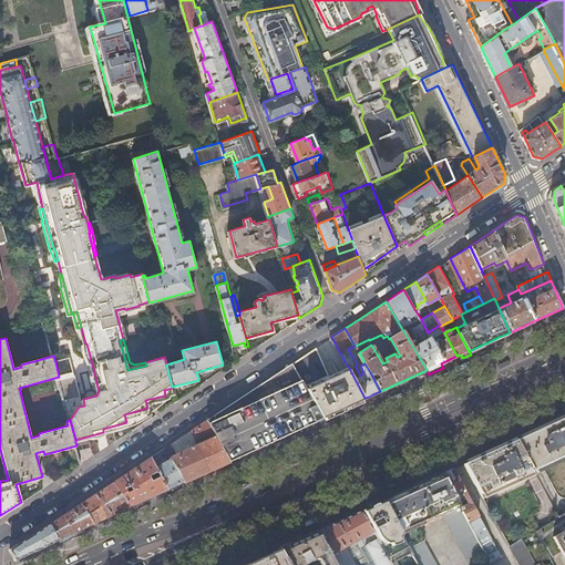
[(363,402),(362,400),(365,398),(349,368),(334,376),(317,347),(293,362),(324,417),(325,417),(326,419),(346,411),(363,402)]
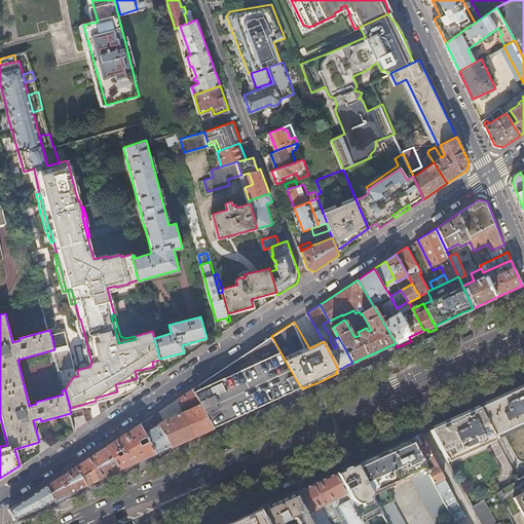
[(66,332),(51,336),(54,349),(65,389),(73,377),(78,376),(77,370),(71,348),(70,349),(66,332)]
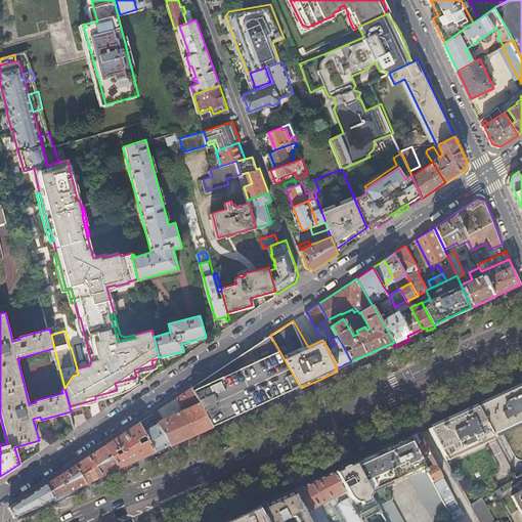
[(255,345),(279,394),(289,390),(299,385),(270,335),(262,340),(255,345)]
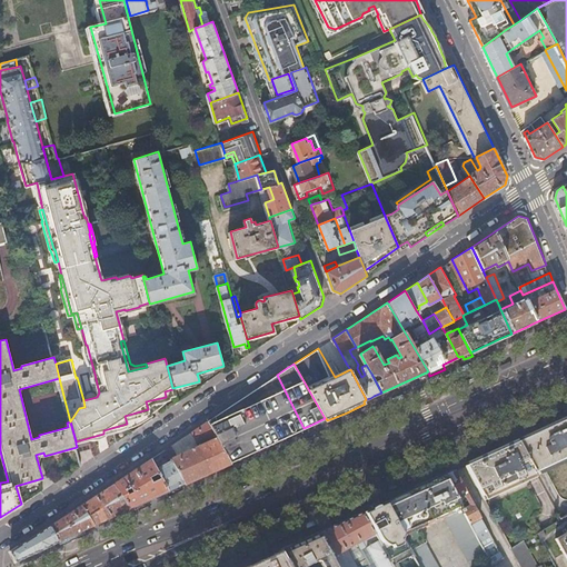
[(208,420),(231,461),(267,445),(304,428),(277,375),(208,420)]
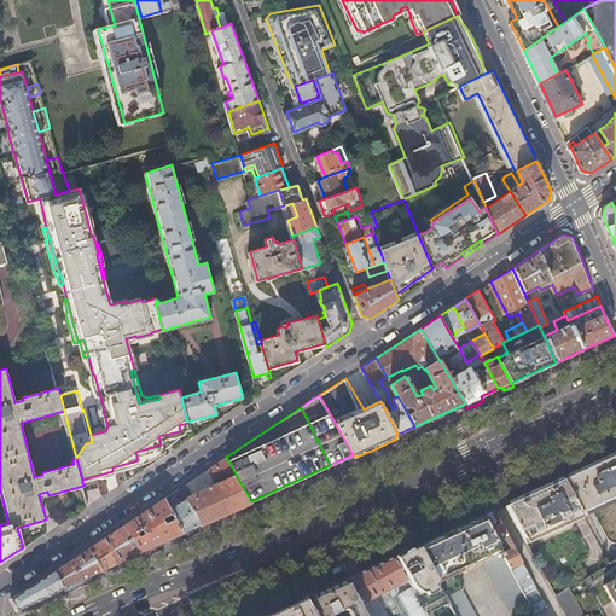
[(112,468),(112,471),(114,470),(123,468),(145,459),(166,448),(164,446),(180,435),(189,425),(187,423),(179,425),(180,431),(158,436),(161,445),(135,452),(138,460),(112,468)]
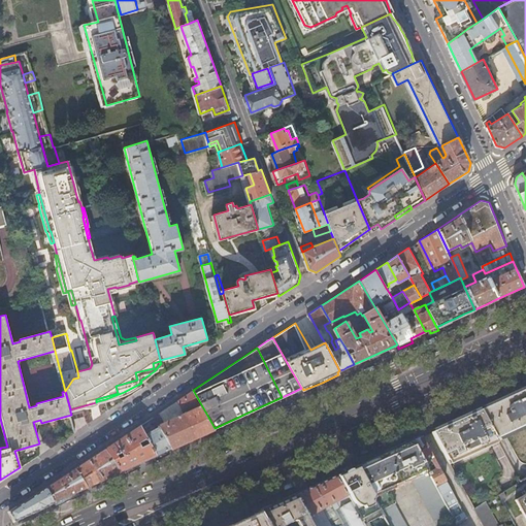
[(482,408),(497,436),(525,424),(525,385),(508,394),(484,404),(485,406),(482,408)]
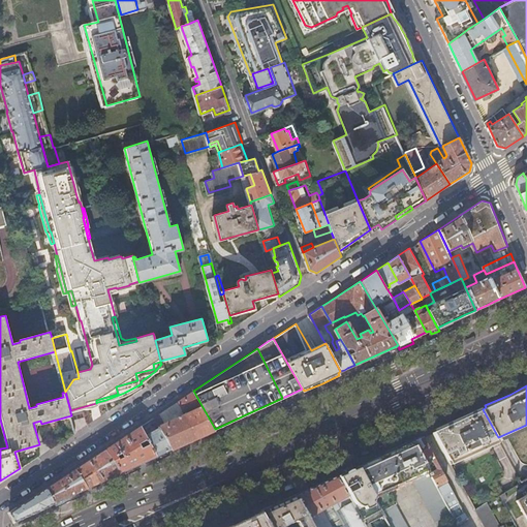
[(193,391),(155,415),(173,448),(180,445),(202,435),(204,438),(210,435),(216,433),(214,430),(215,429),(193,391)]
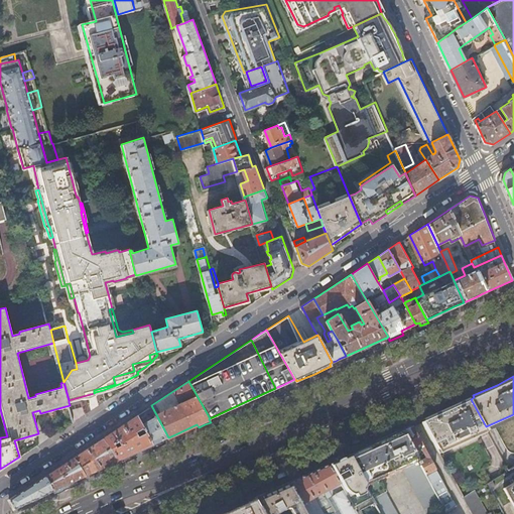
[(94,393),(69,400),(69,402),(85,398),(91,398),(96,395),(95,392),(94,393)]
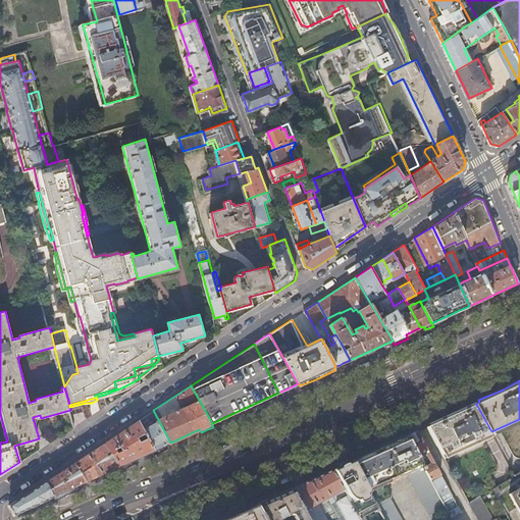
[(476,404),(475,404),(474,402),(429,422),(430,424),(428,425),(446,457),(487,437),(485,434),(491,431),(476,404)]
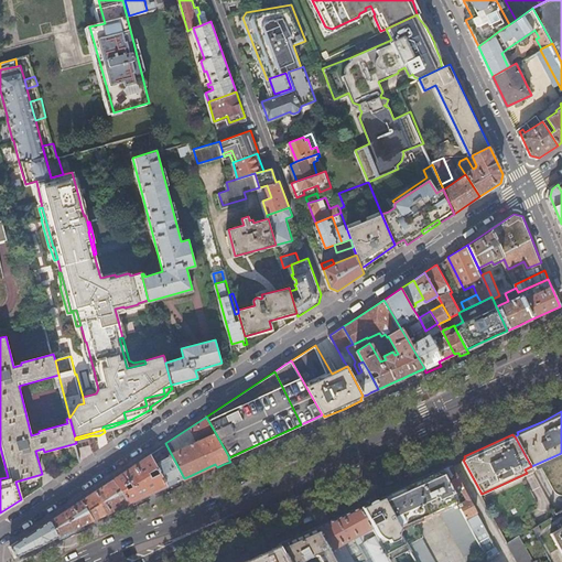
[(165,443),(150,453),(168,486),(180,481),(184,478),(165,443)]
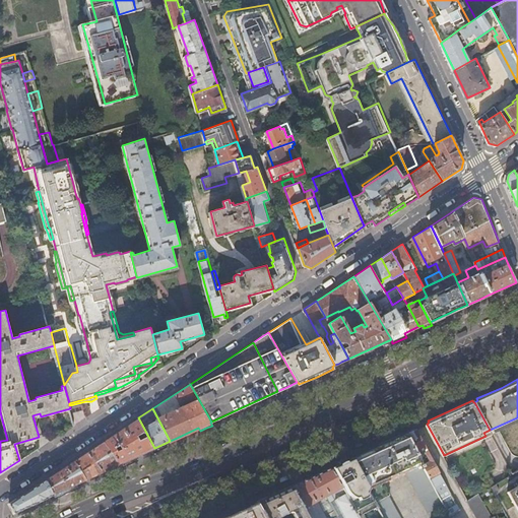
[(132,423),(105,440),(121,463),(132,458),(144,453),(154,448),(138,417),(132,423)]
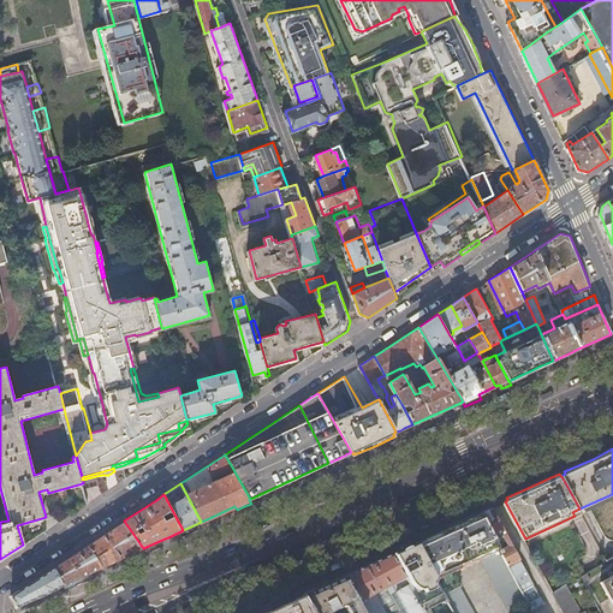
[(486,511),(480,513),(509,564),(521,558),(493,507),(489,509),(486,511)]
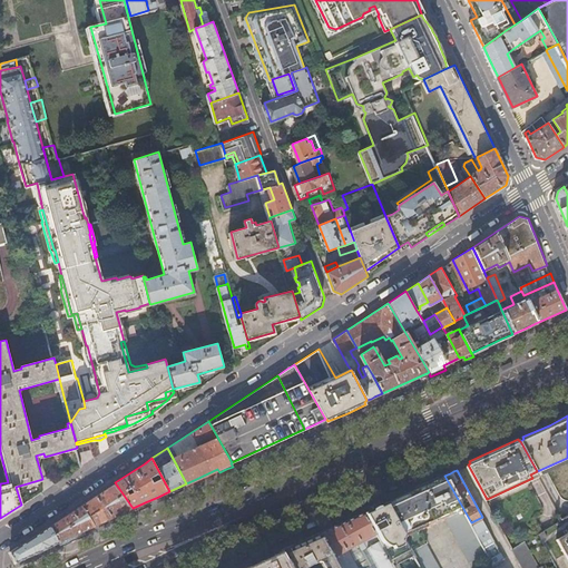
[(441,567),(428,542),(429,542),(422,528),(446,517),(472,566),(479,562),(477,558),(488,552),(486,548),(471,522),(444,476),(411,490),(409,491),(387,502),(414,552),(421,565),(422,567),(441,567)]
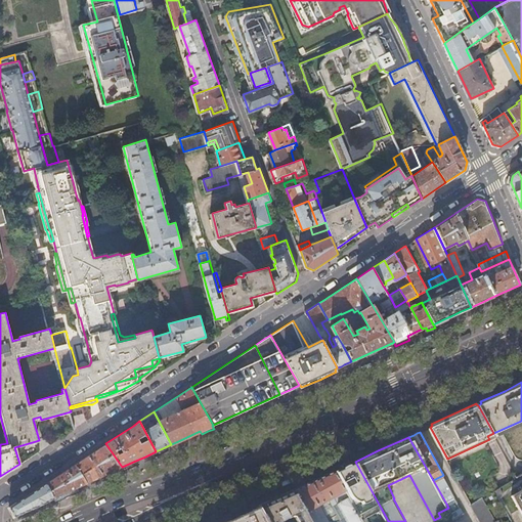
[(75,465),(47,482),(55,497),(80,486),(122,467),(105,443),(75,465)]
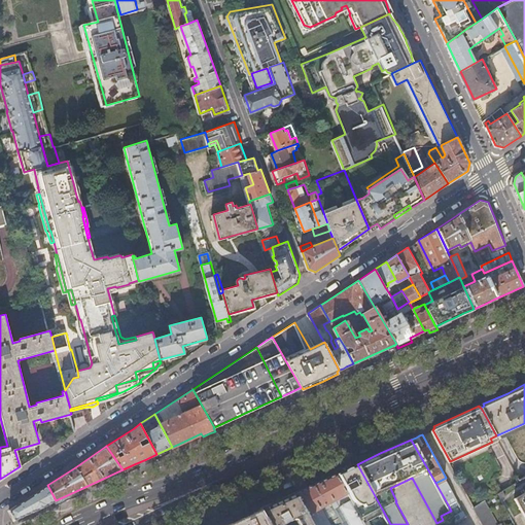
[(168,449),(156,454),(158,457),(164,455),(170,452),(168,449)]
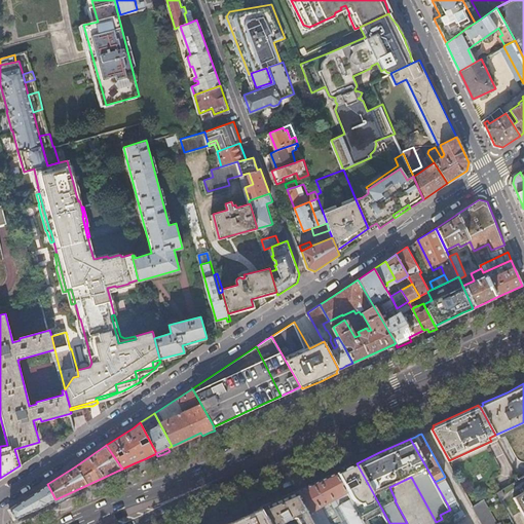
[(134,463),(122,469),(123,472),(129,470),(135,466),(134,463)]
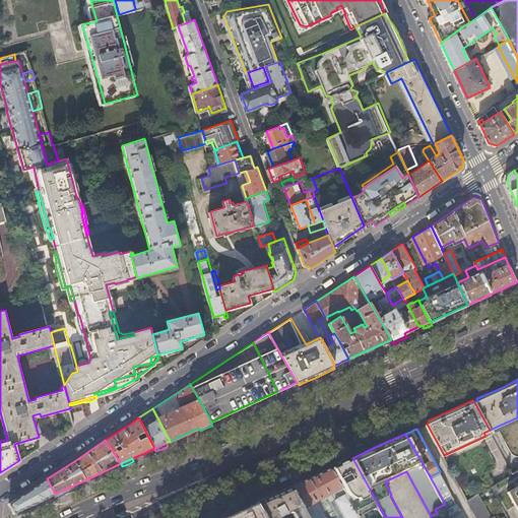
[(339,464),(332,467),(344,488),(346,493),(360,516),(361,517),(385,517),(384,515),(379,517),(366,517),(363,512),(378,504),(352,458),(346,461),(339,464)]
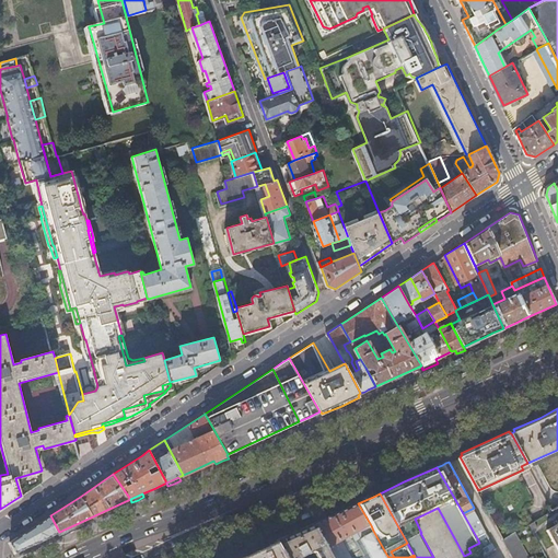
[(338,512),(313,524),(332,557),(388,557),(386,557),(353,557),(345,541),(350,537),(349,535),(358,530),(359,532),(371,525),(358,503),(338,512)]
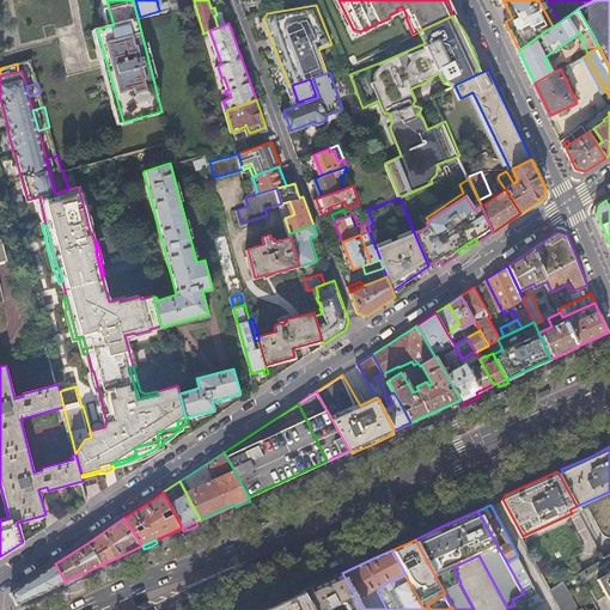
[(518,555),(506,561),(522,589),(534,583),(518,555)]
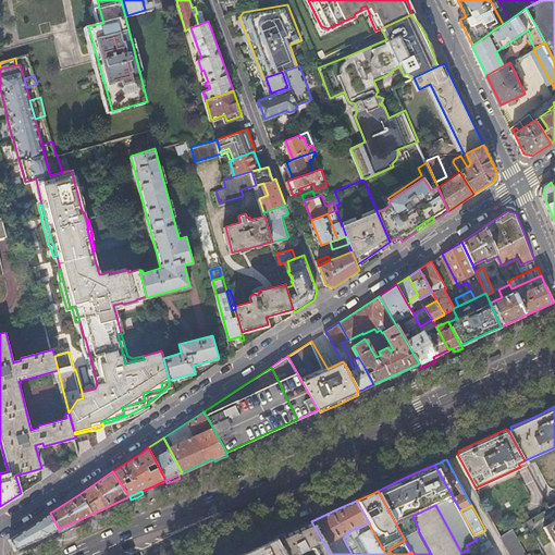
[(59,529),(50,513),(44,517),(11,539),(13,544),(16,549),(26,544),(59,529)]
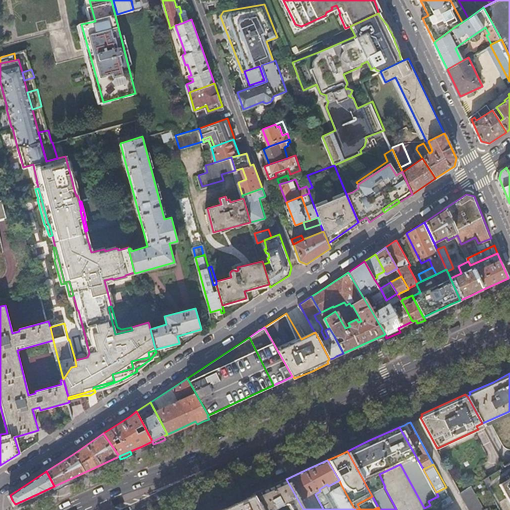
[(78,475),(54,486),(56,489),(79,478),(78,475)]
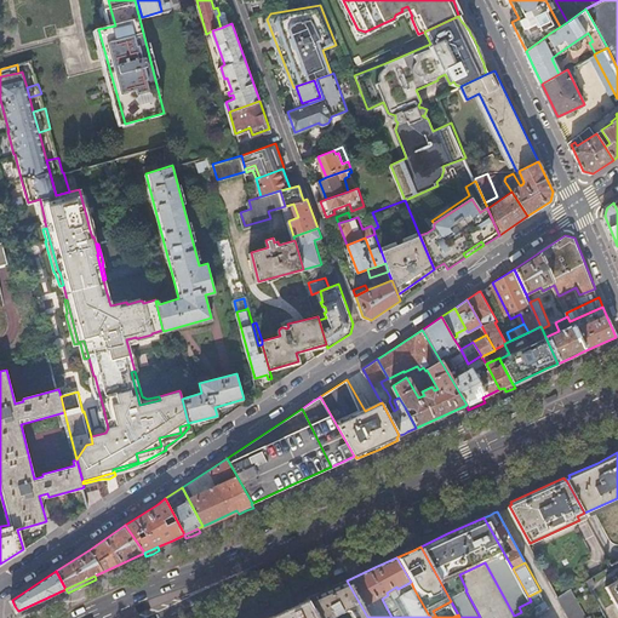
[(367,617),(347,581),(307,599),(308,601),(316,617),(367,617)]
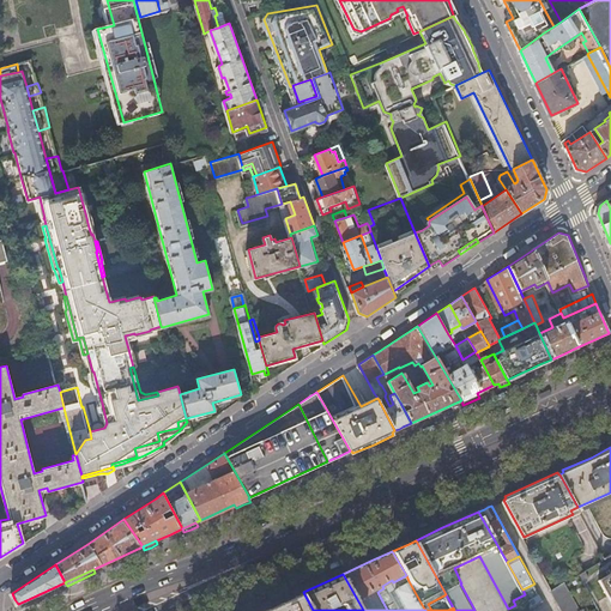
[(409,610),(419,610),(424,609),(409,581),(397,588),(409,610)]
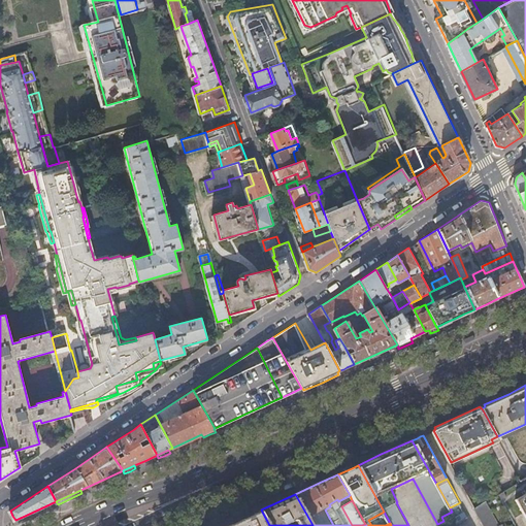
[(501,525),(488,501),(477,508),(486,525),(501,525)]
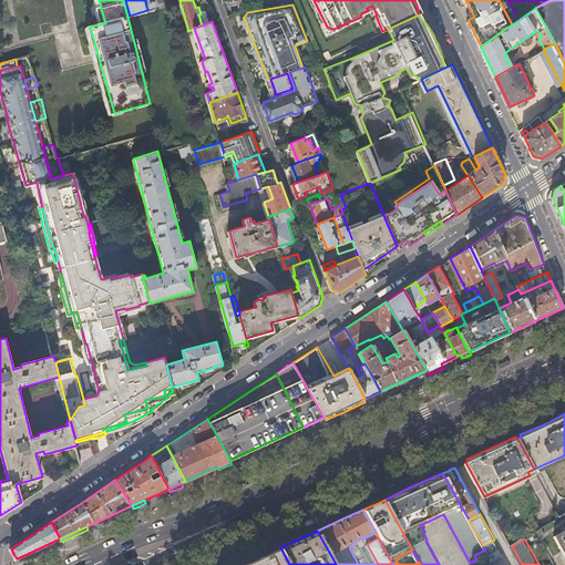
[(483,545),(485,550),(492,561),(502,554),(494,540),(483,545)]
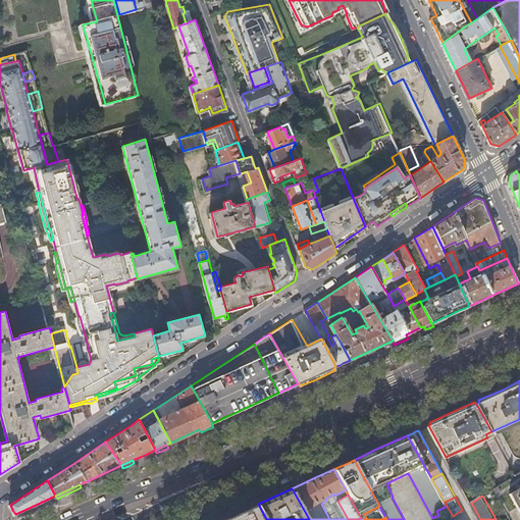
[(266,519),(259,506),(240,515),(236,517),(231,518),(227,519),(266,519)]
